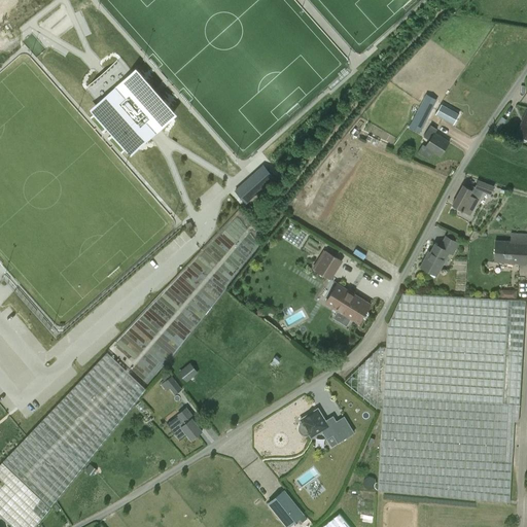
[(89,85),(100,98),(142,144),(170,118),(129,72),(117,60),(89,85)]
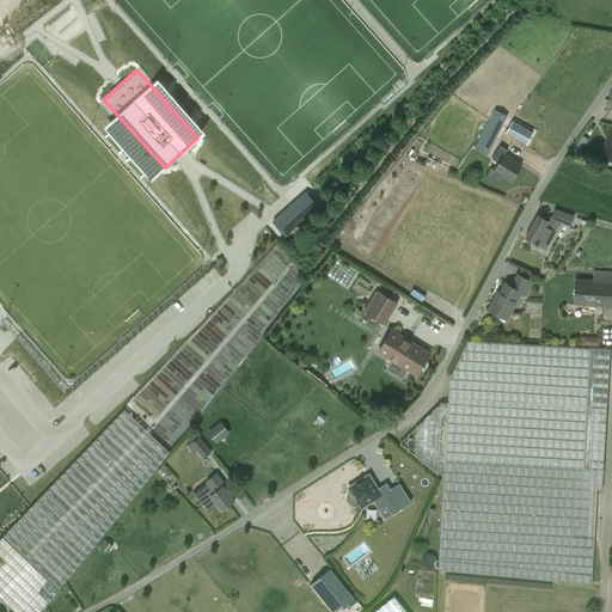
[(495,111),(475,150),(488,155),(508,117),(495,111)]
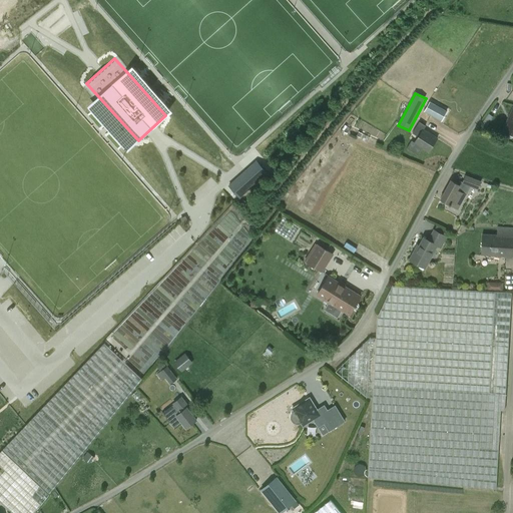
[(447,110),(430,101),(424,111),(441,120),(447,110)]
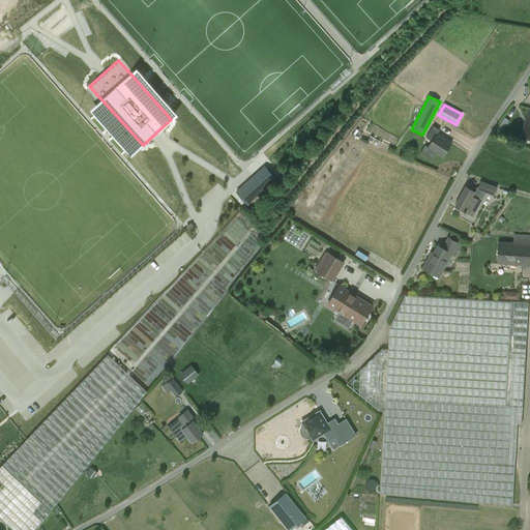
[(529,110),(520,135),(529,139),(529,110)]
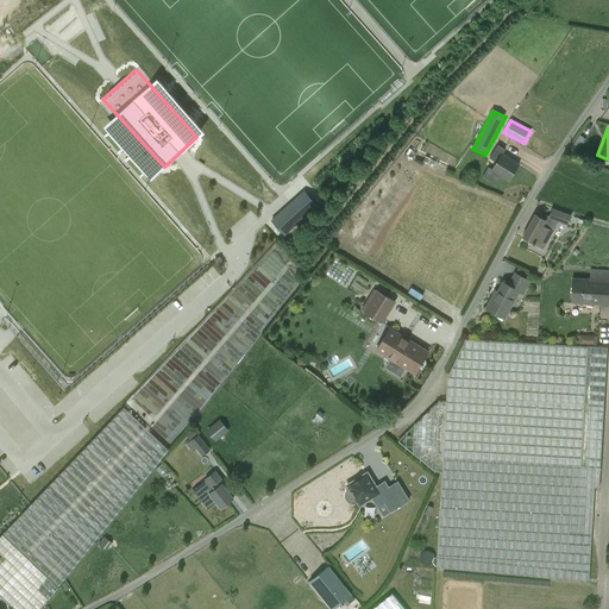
[(502,154),(506,148),(498,144),(490,157),(497,162),(493,168),(489,165),(483,175),(496,183),(501,175),(508,181),(519,163),(502,154)]
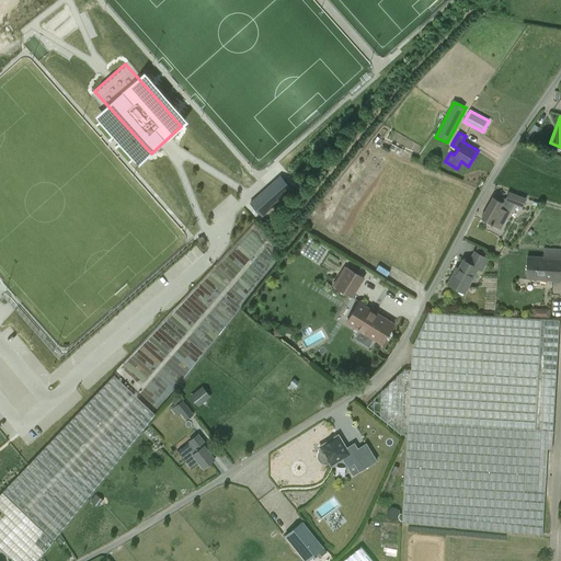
[(292,190),(281,176),(251,203),(262,216),(292,190)]
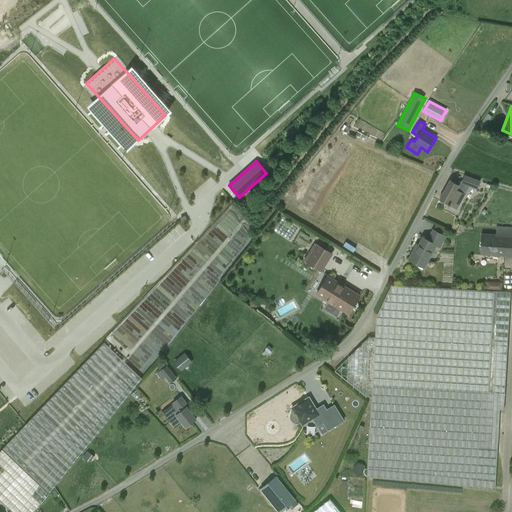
[(469,187),(476,189),(479,182),(465,176),(462,183),(459,182),(458,185),(450,181),(439,199),(457,209),(469,187)]
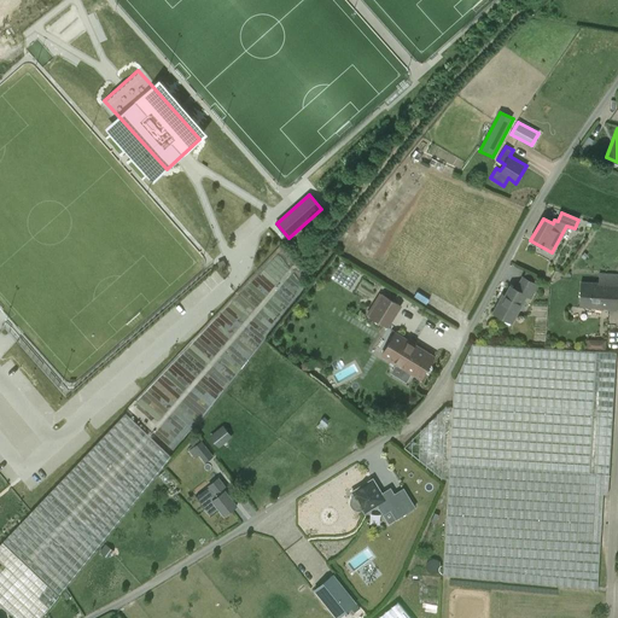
[(599,284),(581,283),(578,305),(617,309),(617,298),(617,274),(599,274),(599,284)]
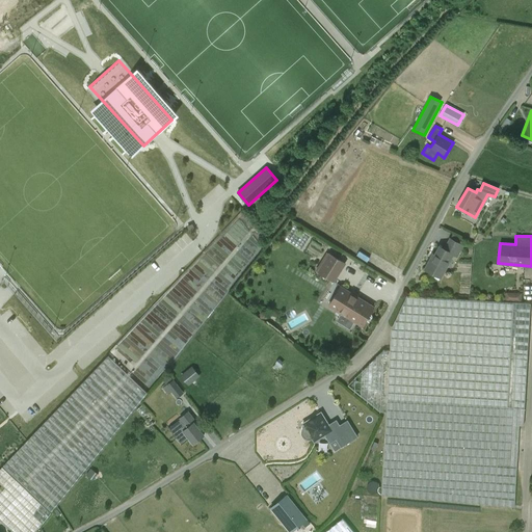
[(444,249),(439,247),(434,256),(435,257),(433,261),(430,260),(424,269),(433,274),(435,272),(442,276),(453,256),(456,258),(462,246),(450,239),(444,249)]
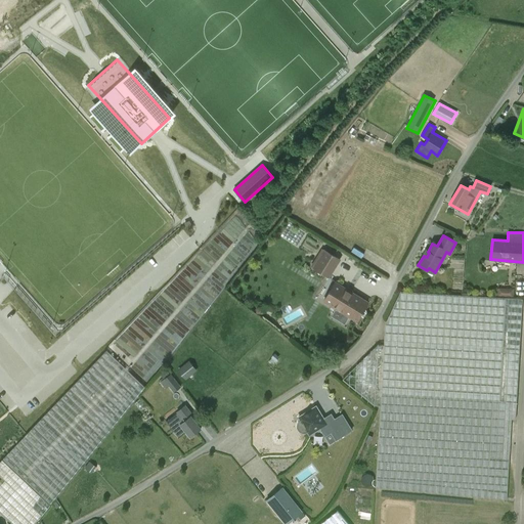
[(324,249),(313,267),(329,277),(341,259),(324,249)]
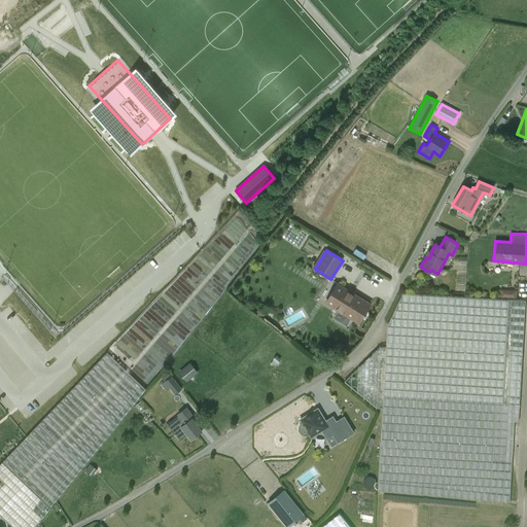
[(338,283),(325,303),(357,323),(370,304),(338,283)]
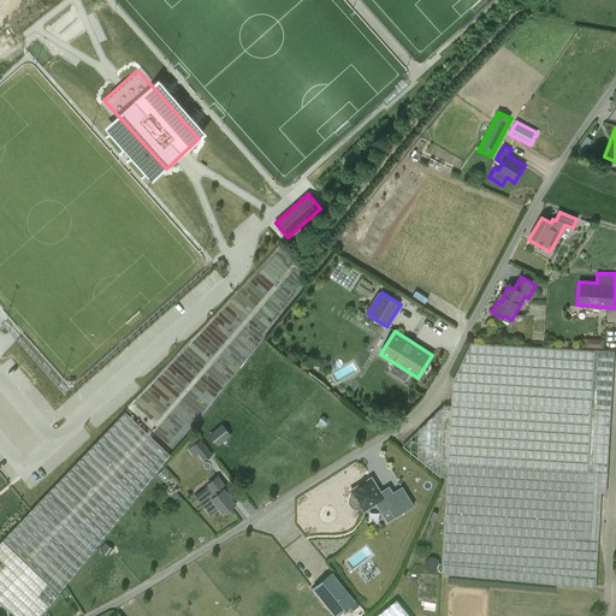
[(608,492),(609,469),(612,419),(615,388),(615,361),(615,350),(579,349),(510,345),(471,343),(452,380),(451,407),(444,406),(402,446),(446,484),(445,505),(444,534),(443,549),(442,575),(440,575),(440,579),(596,588),(603,492),(608,492)]
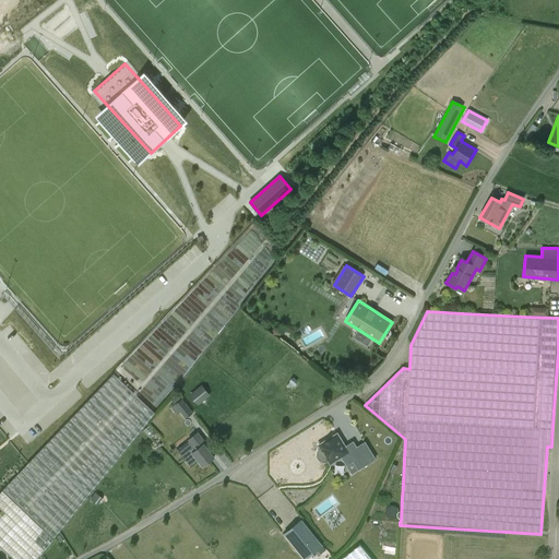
[(114,373),(0,491),(0,509),(1,511),(0,511),(0,547),(12,558),(36,558),(86,498),(155,413),(114,373)]
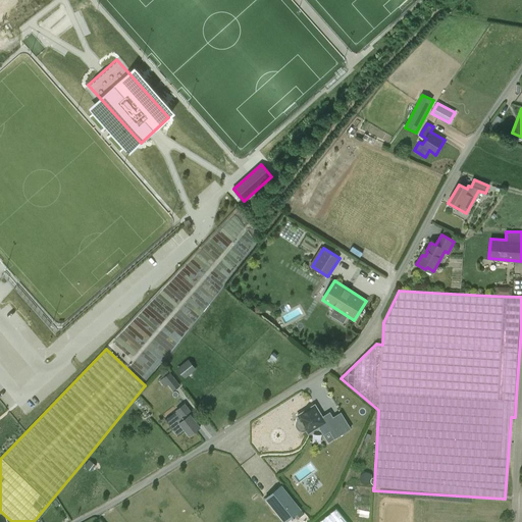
[(176,434),(184,428),(189,435),(200,427),(193,419),(195,418),(184,404),(175,410),(179,415),(168,424),(176,434)]
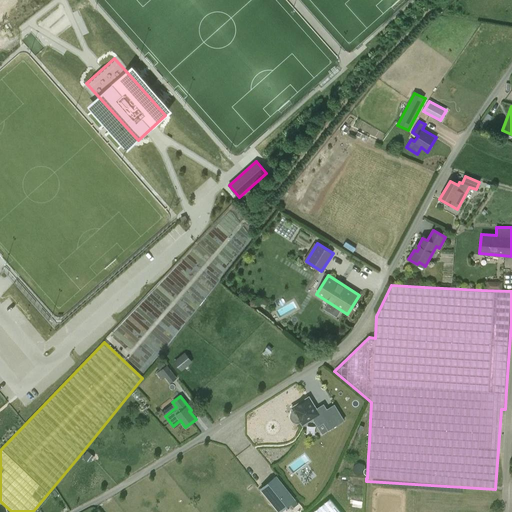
[(328,430),(336,425),(344,420),(334,405),(326,410),(323,405),(316,409),(308,398),(291,408),(293,411),(291,413),(290,415),(290,418),(291,420),(293,422),(295,423),(298,423),(300,422),(302,425),(313,419),(317,426),(323,423),(328,430)]
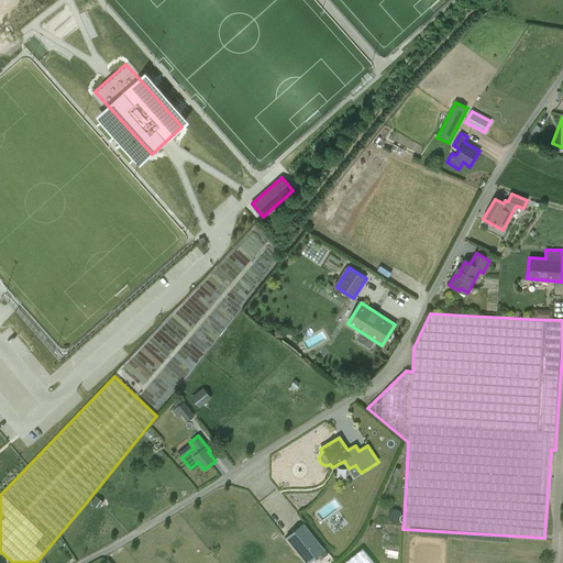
[(290,541),(308,562),(316,562),(328,553),(308,528),(290,541)]
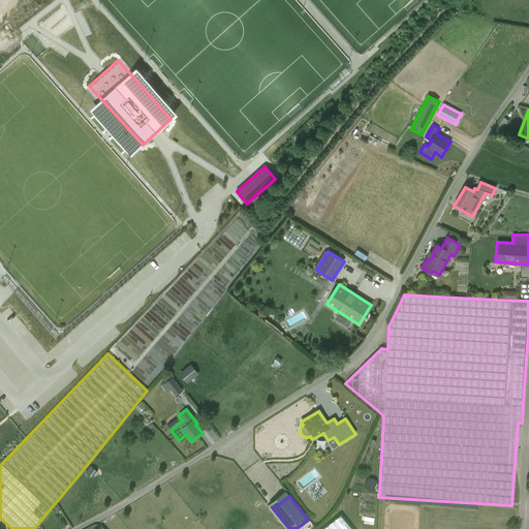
[(351,528),(339,514),(330,521),(319,528),(351,528)]
